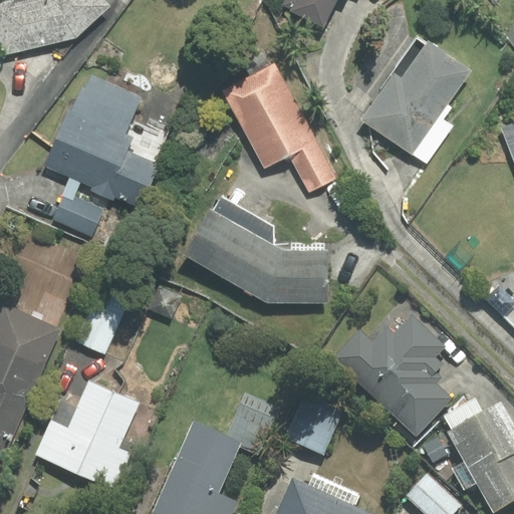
[(102,0),(8,0),(0,2),(0,38),(4,54),(75,37),(108,6),(102,0)]
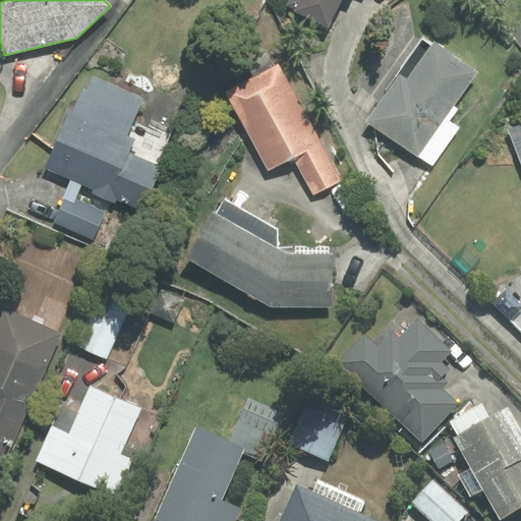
[(291,0),(289,4),(297,8),(296,10),(328,25),(339,0),(291,0)]
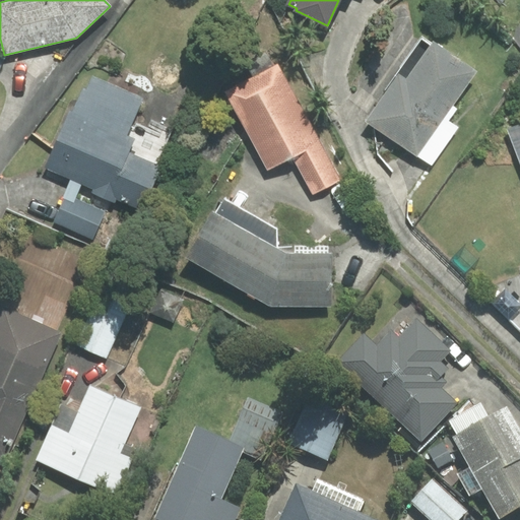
[(473,73),(423,39),(366,122),(432,167),(458,127),(450,121),(458,109),(452,105),(473,73)]
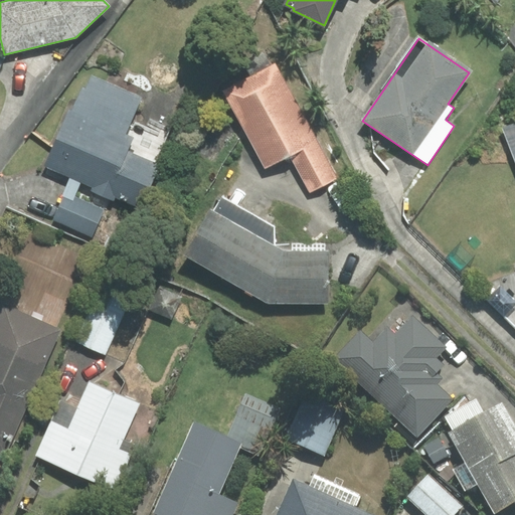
[(275,64),(224,92),(266,168),(291,154),(311,190),(335,177),(275,64)]
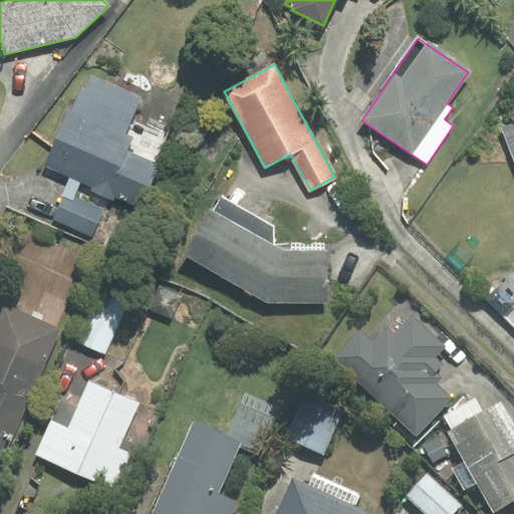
[(113,200),(114,197),(141,208),(161,164),(130,151),(136,137),(124,132),(141,97),(88,74),(46,166),(93,187),(92,190),(113,200)]
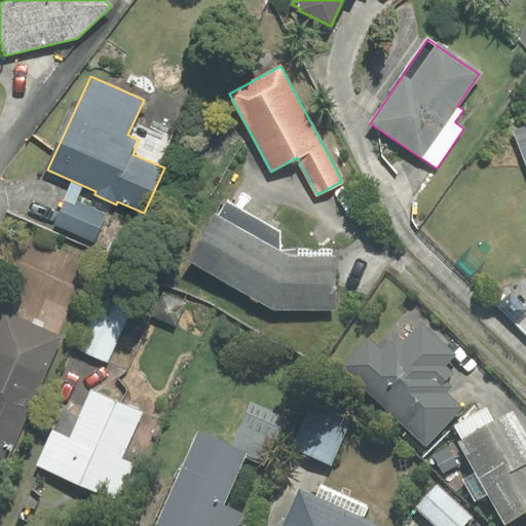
[(525,123),(514,128),(525,160),(525,123)]
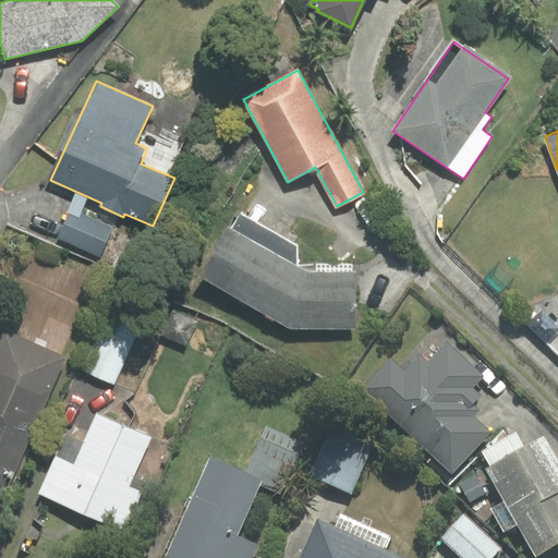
[(58,238),(99,256),(112,227),(71,209),(58,238)]
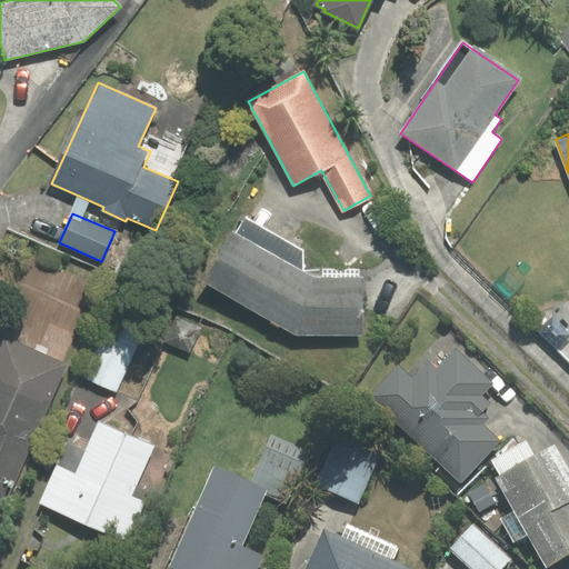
[(303,270),(303,250),(246,217),(237,233),(232,232),(206,283),(297,332),(361,332),(361,270),(303,270)]
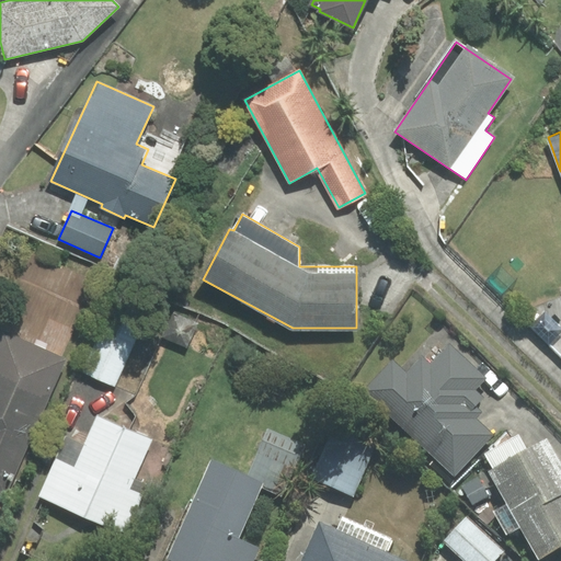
[(2,323),(6,334),(0,345),(0,490),(4,492),(60,362),(55,359),(90,278),(32,253),(2,323)]
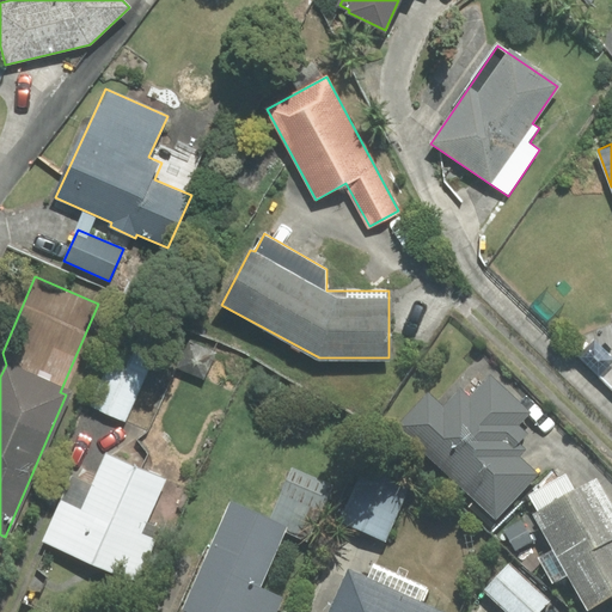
[(126,421),(154,356),(120,341),(91,407),(126,421)]
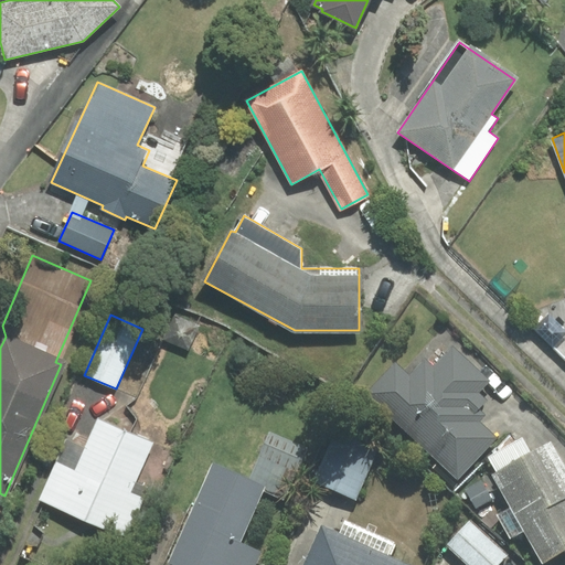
[(411,375),(395,362),(368,391),(458,476),(494,438),(477,422),(483,415),(477,408),(486,401),(477,393),(489,381),(452,347),(434,368),(425,360),(411,375)]
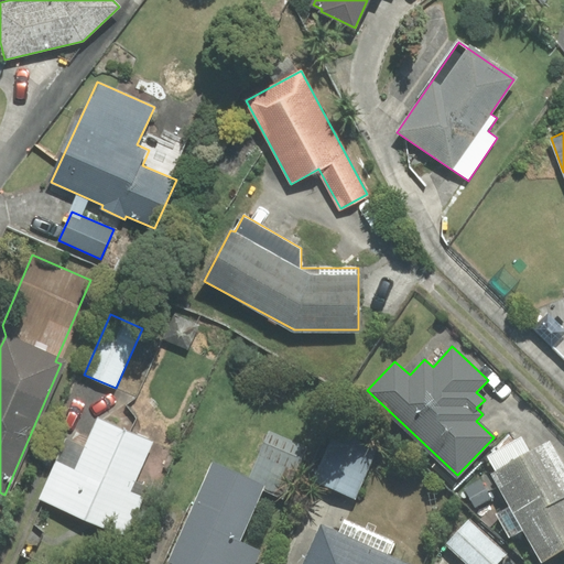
[(42,498),(129,535),(144,498),(130,491),(151,443),(99,421),(87,448),(67,440),(42,498)]
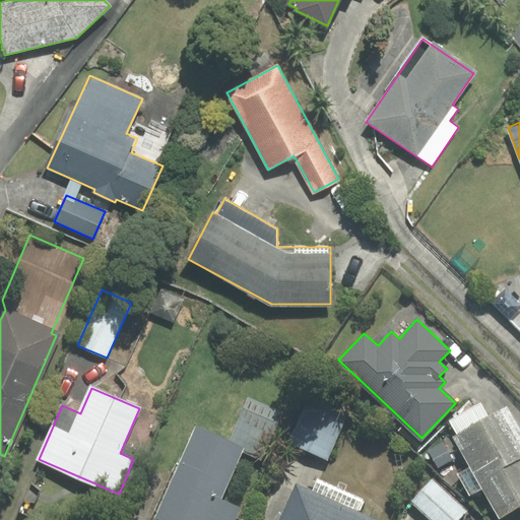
[(348,414),(311,396),(289,442),(327,459),(348,414)]
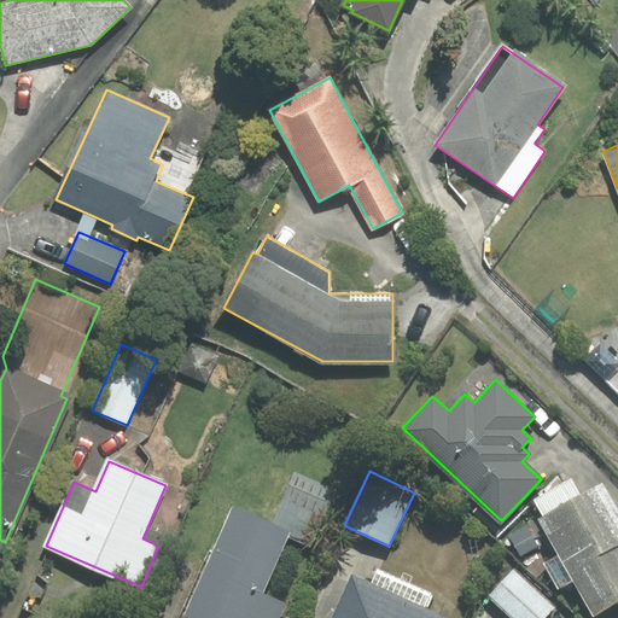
[(295,473),(273,524),(290,532),(289,537),(310,546),(334,490),(295,473)]
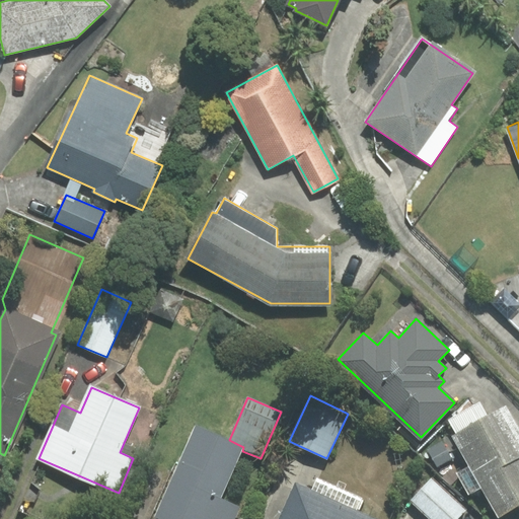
[(457,473),(468,495),(480,488),(498,518),(518,506),(518,429),(507,406),(487,417),(479,404),(450,421),(458,435),(454,437),(470,466),(457,473)]
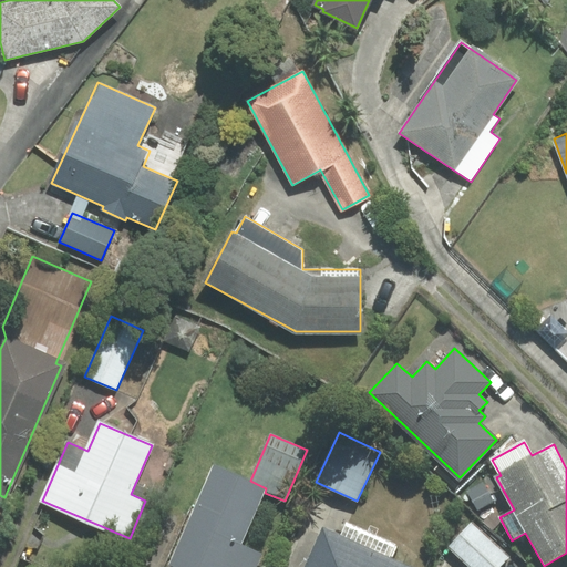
[(257,566),(263,555),(241,545),(265,493),(266,488),(250,481),(215,465),(171,564),(177,566),(257,566)]
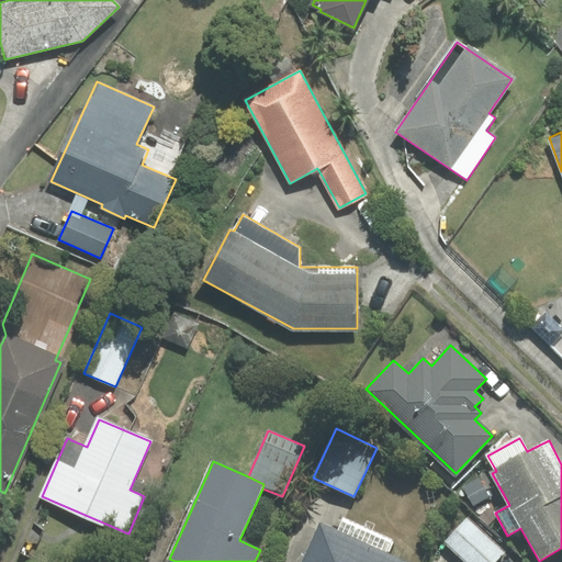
[(473,506),(489,497),(479,479),(463,487),(473,506)]
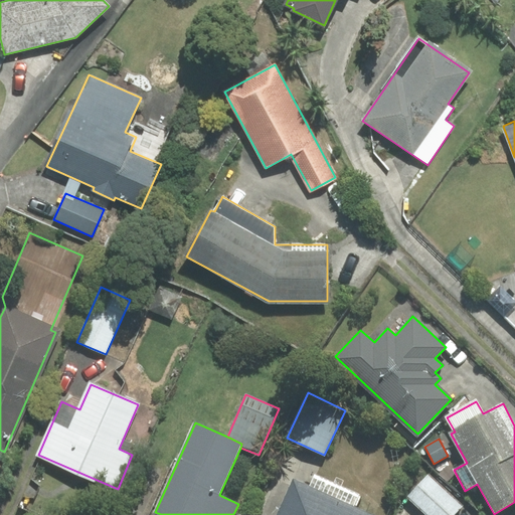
[(294,480),(278,514),(371,514),(354,507),(360,495),(314,475),(309,486),(294,480)]
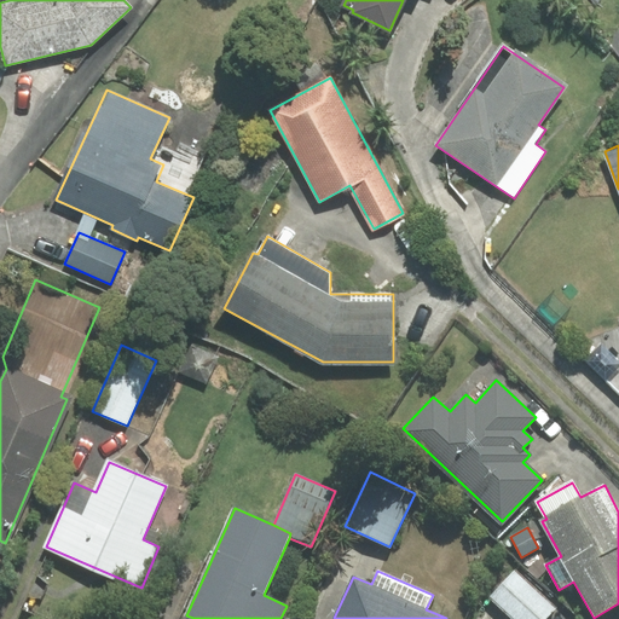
[(515,571),(491,597),(514,618),(543,618),(555,608),(515,571)]
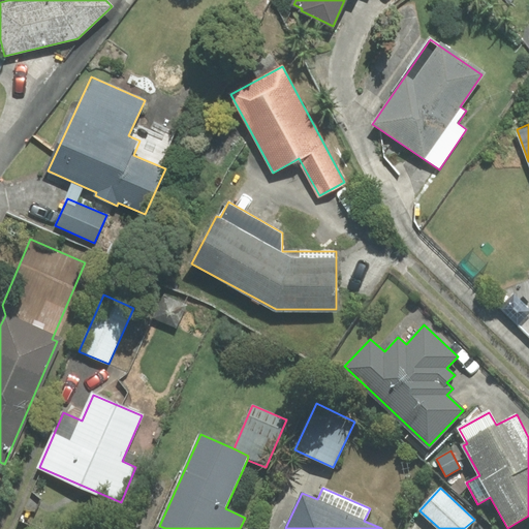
All buildings are outlined.
